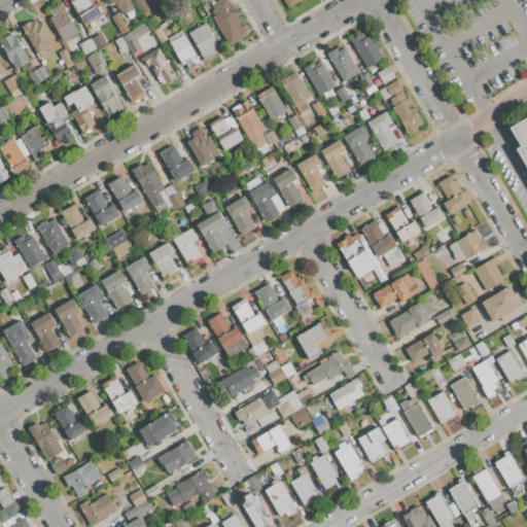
[(69,0),(93,0),(96,5),(102,1),(108,11),(84,26),(69,0)]
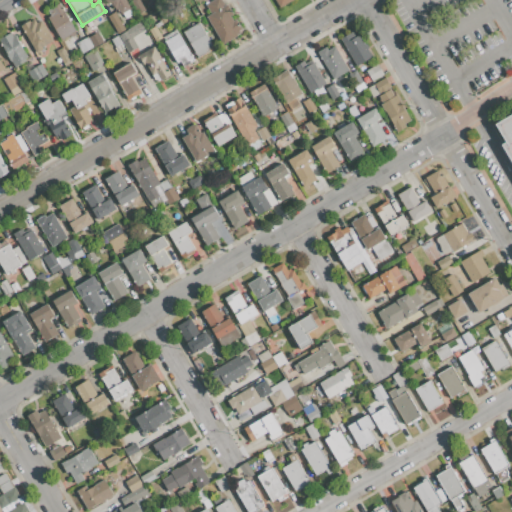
[(105,0),(126,0),(131,8),(121,14),(118,8),(115,10),(111,3),(108,4),(105,0)]
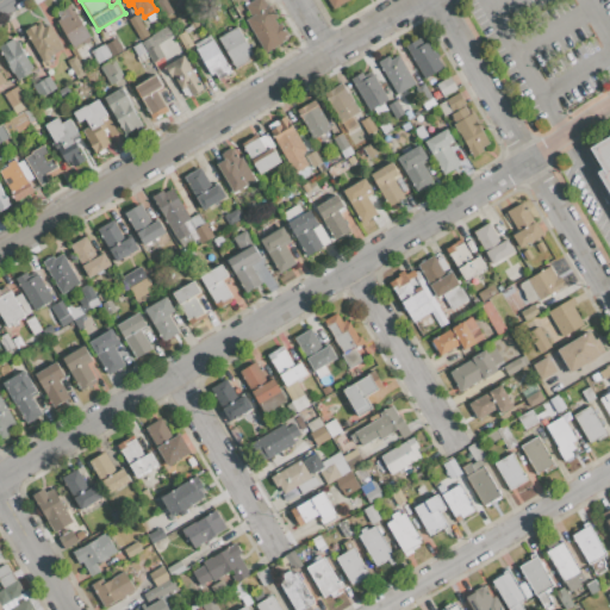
[(154,2),(157,0),(165,0),(173,12),(163,17),(154,2)]
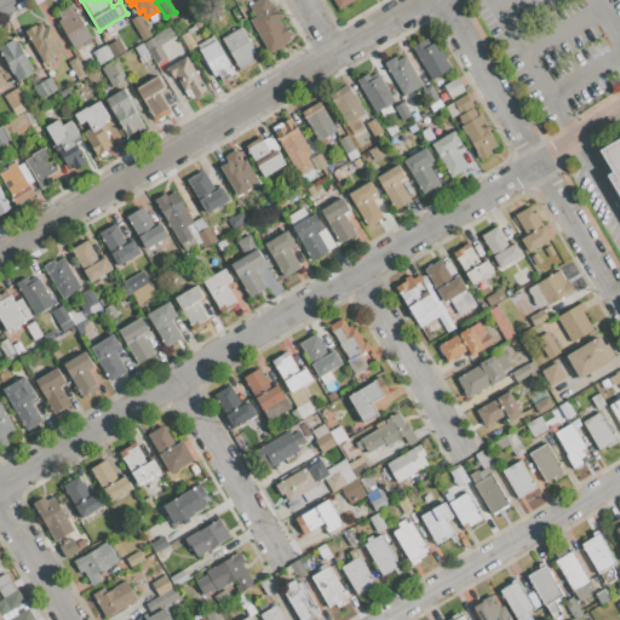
[(250,21),(254,17),(248,5),(256,0),(269,0),(273,6),(275,5),(282,17),(279,19),(283,26),(286,24),(293,38),(291,39),(287,41),(287,42),(270,53),(250,21)]
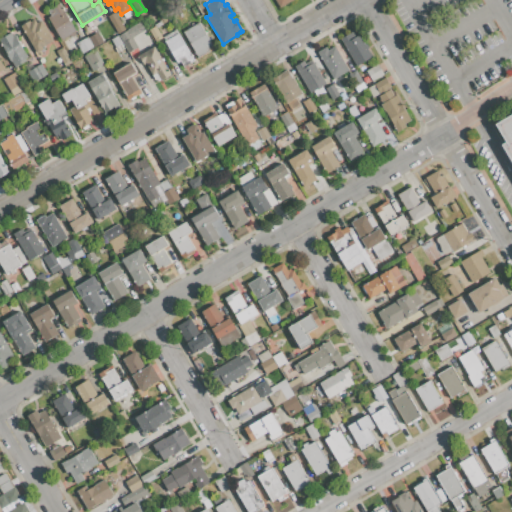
[(292,0),(279,8),(274,0),(292,0)]
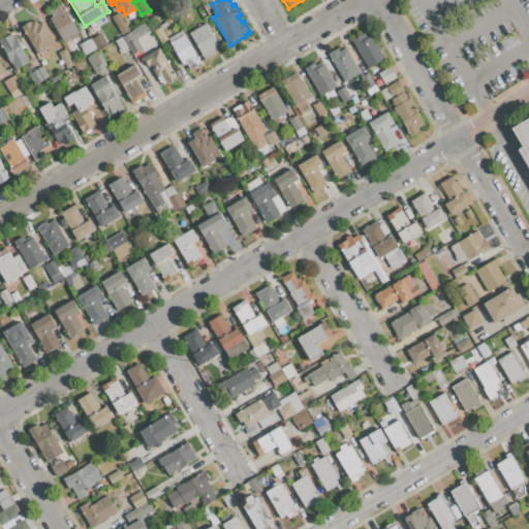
[(49,18),(52,17),(49,10),(62,3),(81,34),(73,38),(72,36),(63,41),(49,18)]
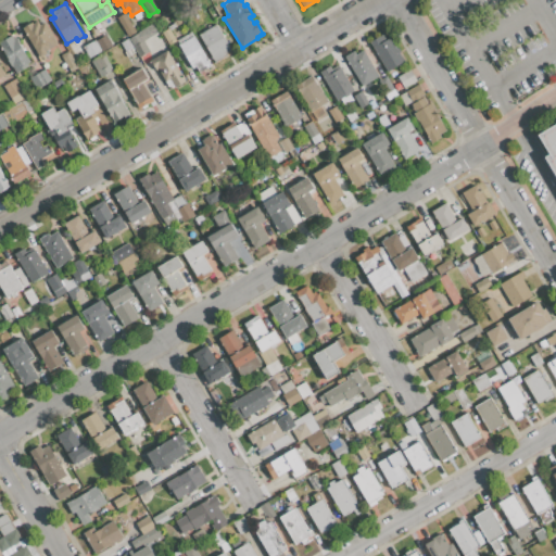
[(116,19),(124,14),(136,34),(128,38),(116,19)]
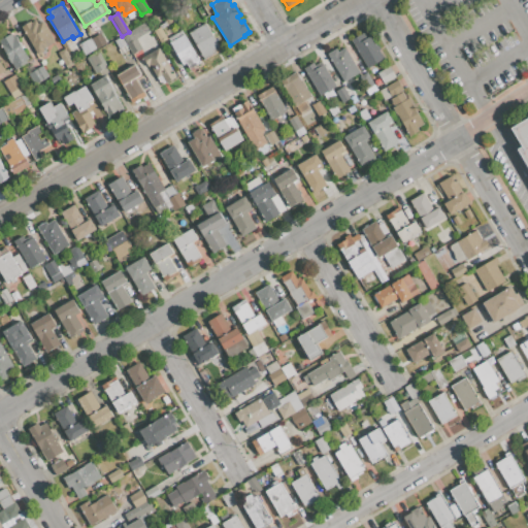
[(21,27),(31,21),(32,22),(35,20),(38,24),(42,21),(55,42),(43,48),(44,51),(38,55),(21,27)]
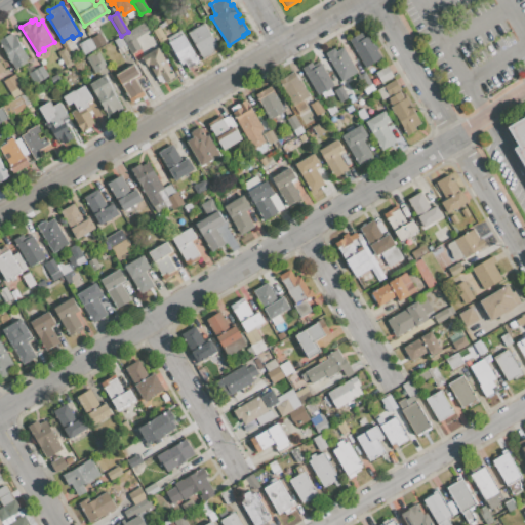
[(131,54),(125,44),(121,36),(128,32),(145,23),(149,30),(135,38),(142,48),(131,54)]
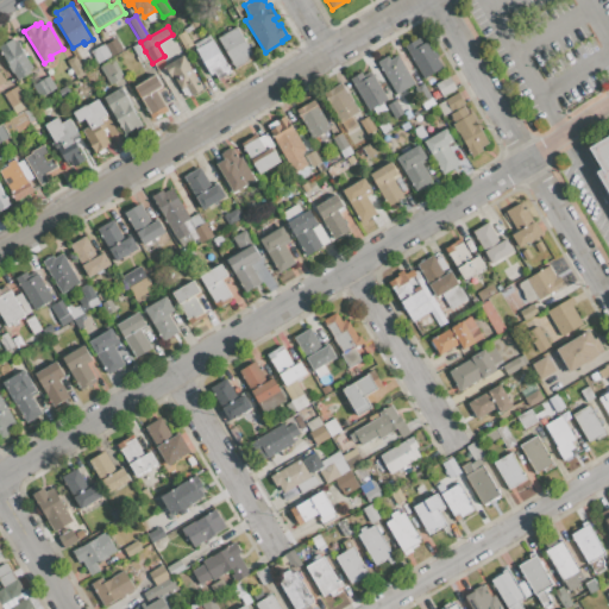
[(249,61),(236,69),(218,38),(236,27),(252,55),(246,57),(249,61)]
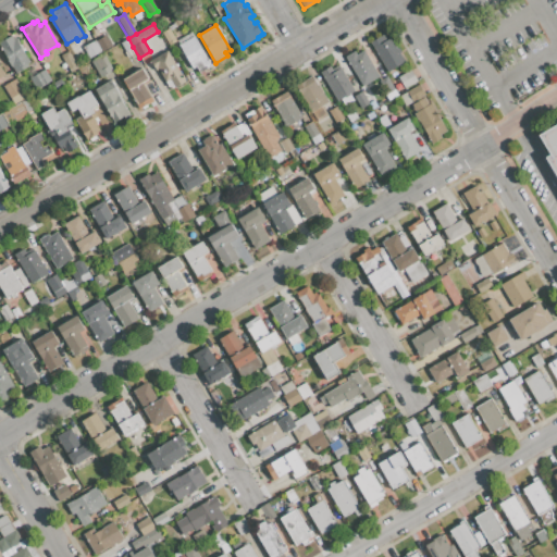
[(161,33),(169,27),(176,40),(169,45),(161,33)]
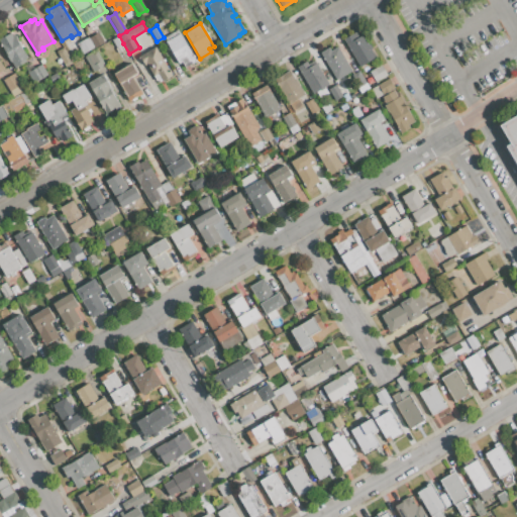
[(0,41),(0,39),(12,32),(27,57),(24,59),(26,62),(15,68),(0,41)]
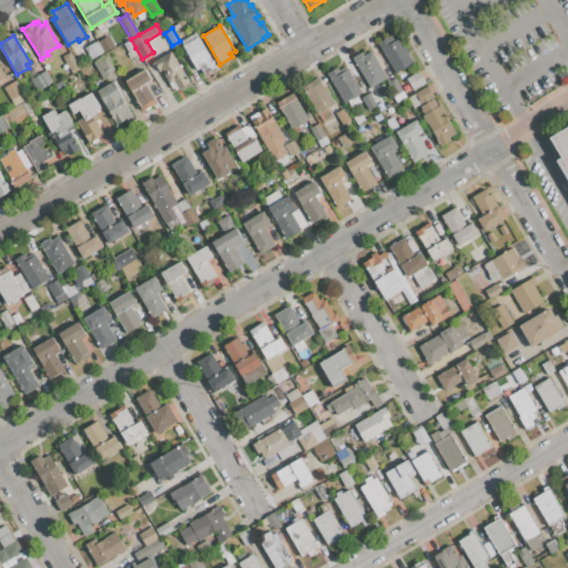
[(104,52),(98,42),(108,36),(114,47),(104,52)]
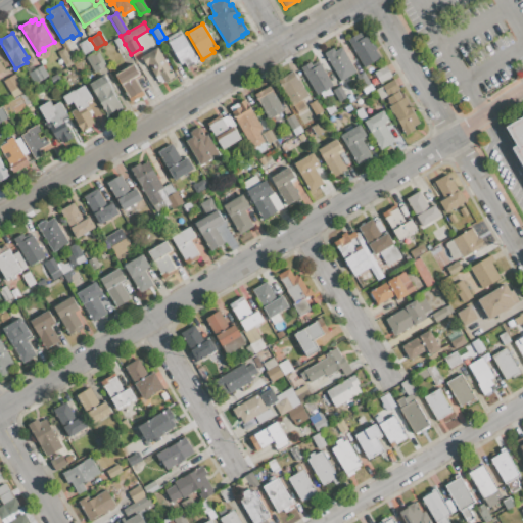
[(168,42),(182,33),(196,55),(194,56),(198,62),(187,68),(184,63),(181,64),(168,42)]
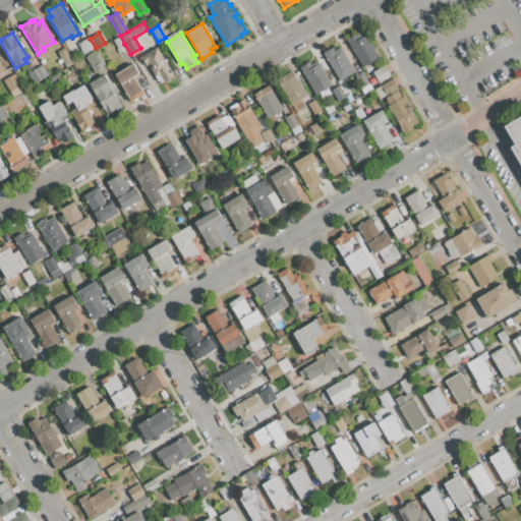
[(349,45),(364,35),(379,58),(363,67),(349,45)]
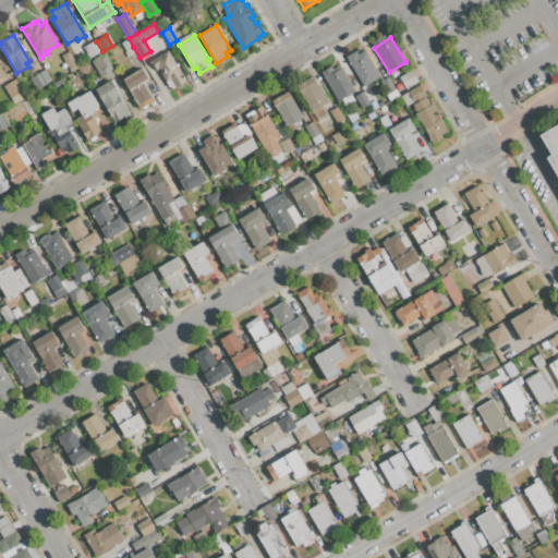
[(121,43),(129,38),(133,47),(125,51),(121,43)]
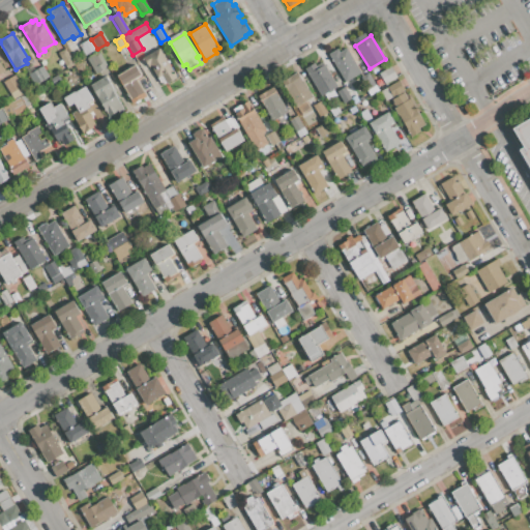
[(97,49),(85,56),(79,45),(90,37),(91,39),(97,49)]
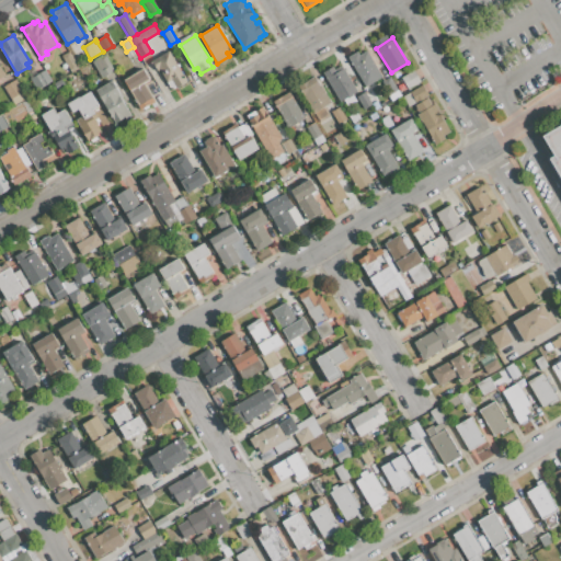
[(60,56),(68,50),(78,68),(71,72),(60,56)]
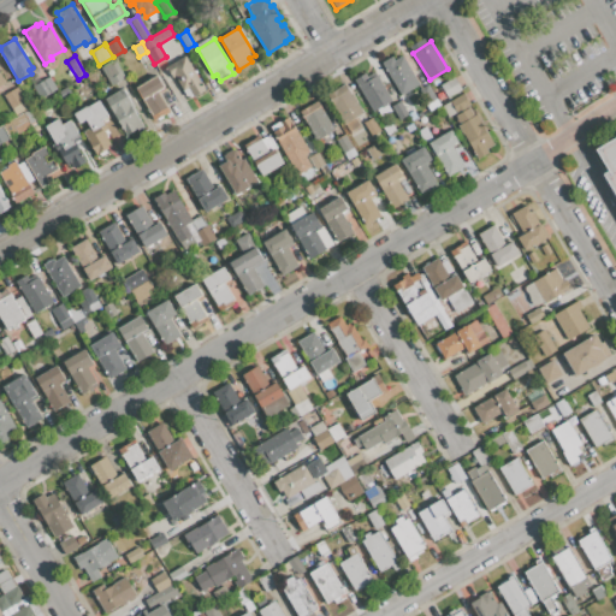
[(402,55),(419,84),(401,95),(381,63),(392,57),(395,60),(402,55)]
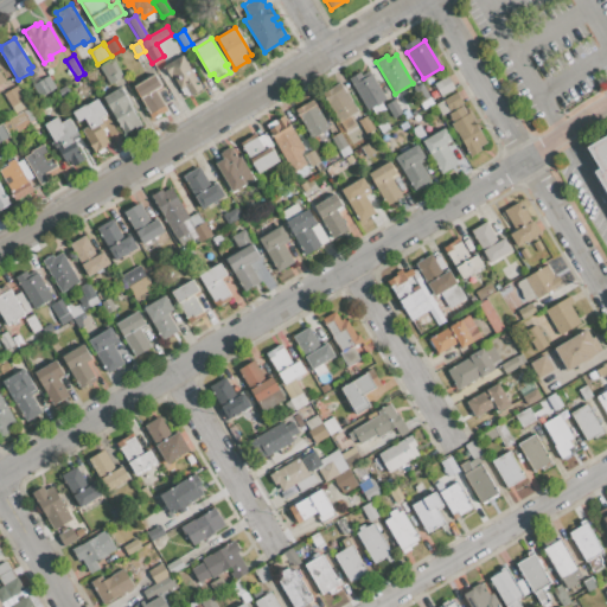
[(164,66),(183,56),(197,80),(196,81),(200,89),(190,95),(185,87),(180,89),(172,76),(170,77),(164,66)]
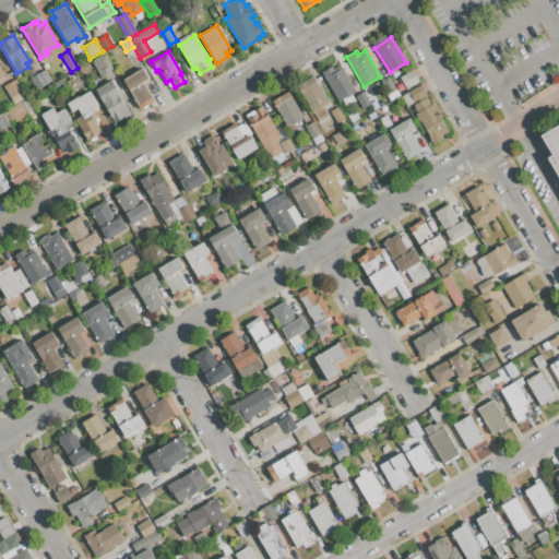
[(90,61),(104,52),(114,70),(100,78),(90,61)]
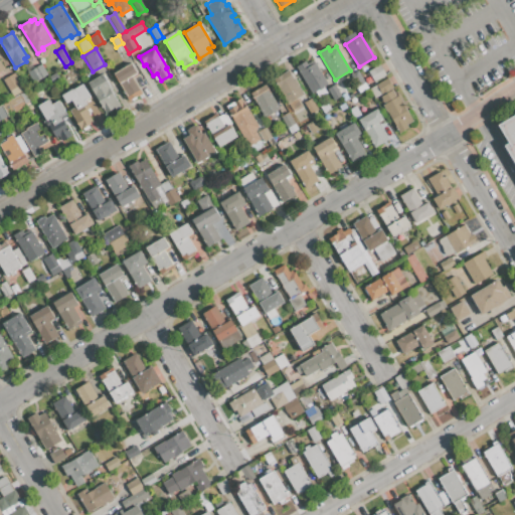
[(314,63),(327,84),(312,94),(296,66),(305,61),(308,66),(314,63)]
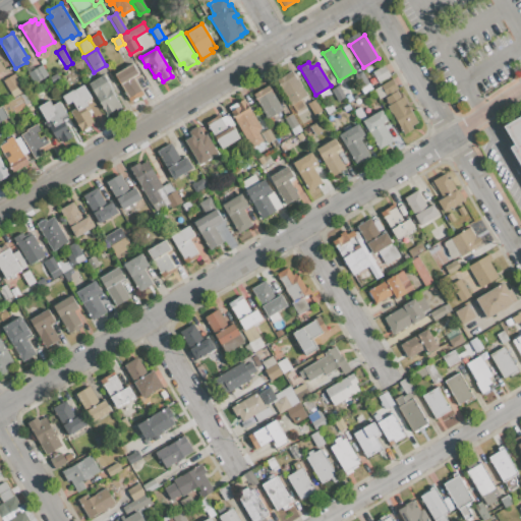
[(115,74),(133,63),(139,73),(133,76),(143,93),(130,101),(115,74)]
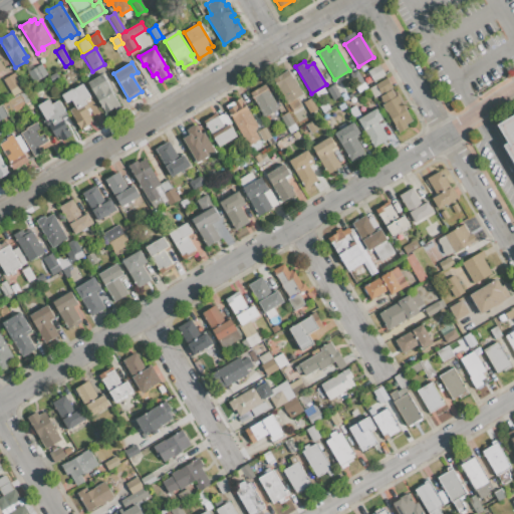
[(27,72),(41,64),(47,74),(33,82),(27,72)]
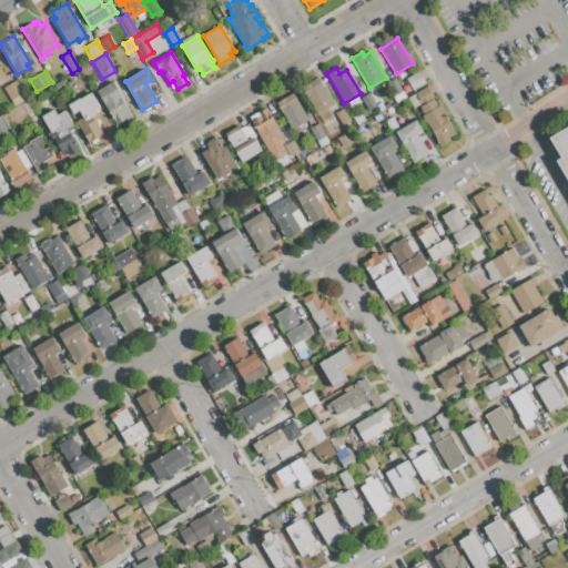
[(425,83),(415,89),(408,78),(418,71),(425,83)]
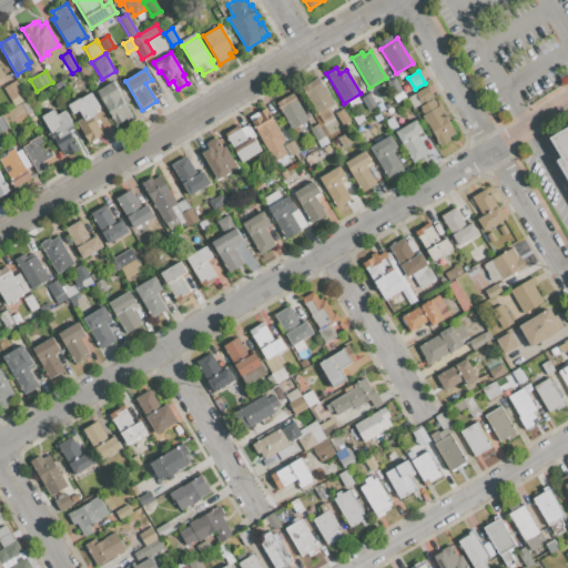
[(302,88),(317,78),(334,104),(318,114),(302,88)]
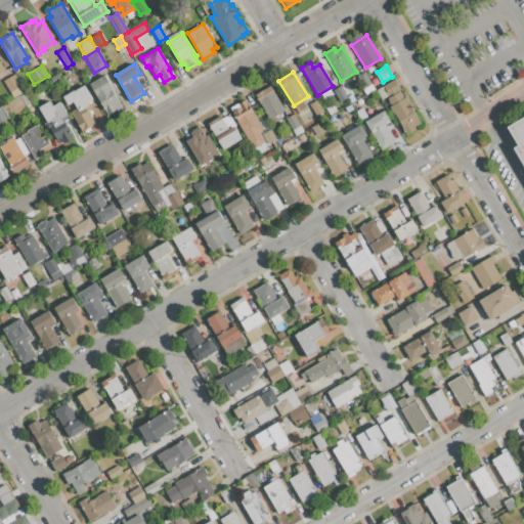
[(363,88),(356,76),(363,72),(370,84),(363,88)]
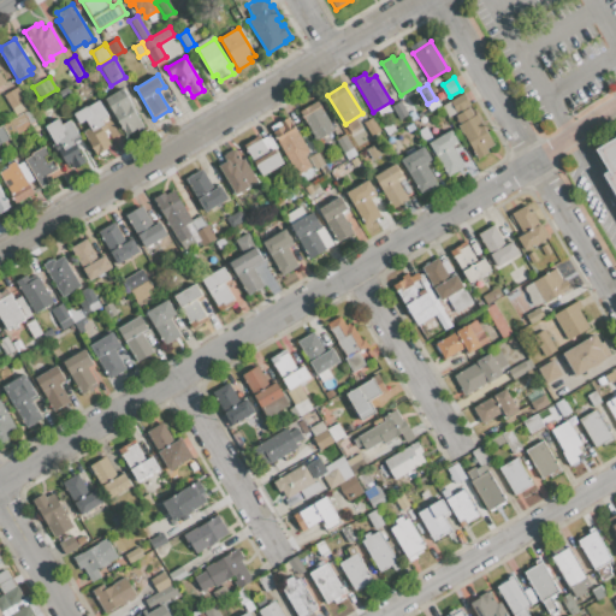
[(3,95),(17,87),(29,108),(23,112),(16,117),(3,95)]
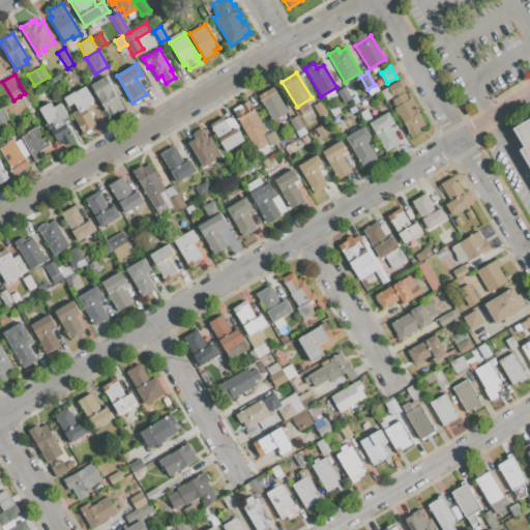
[(90,85),(106,76),(124,107),(109,116),(90,85)]
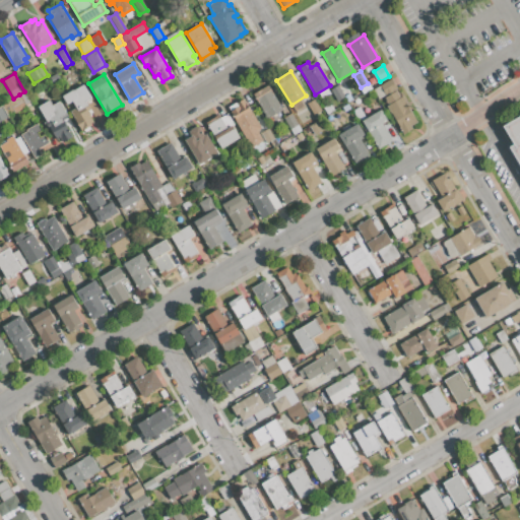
[(345,80),(351,76),(356,84),(350,88),(345,80)]
